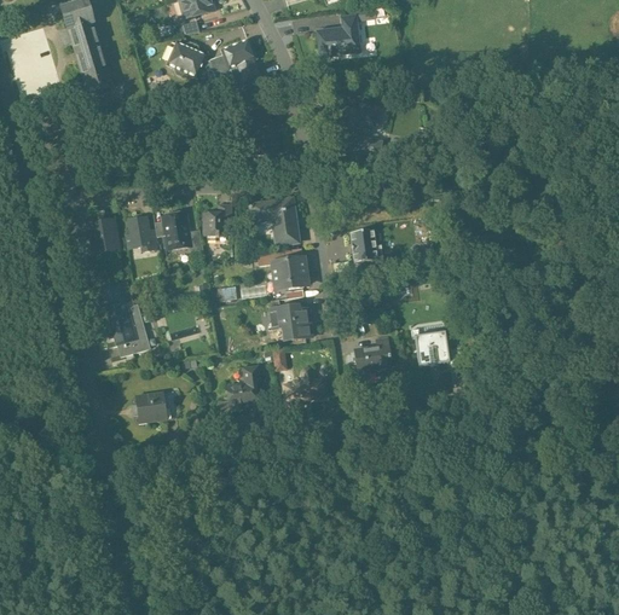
[(113,85),(87,0),(82,0),(62,6),(69,27),(63,29),(67,42),(73,41),(88,92),(113,85)]
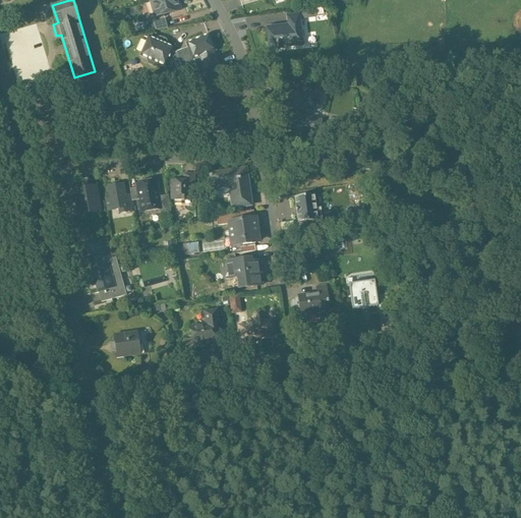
[(153,0),(156,13),(179,7),(177,0),(153,0)]
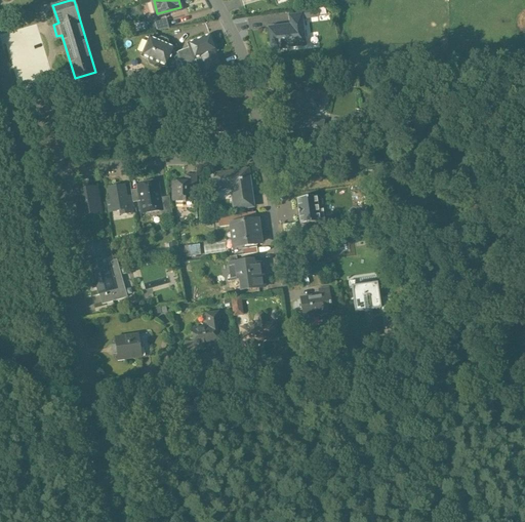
[(284,25),(284,24),(269,26),(271,47),(272,47),(272,43),(278,42),(279,48),(281,47),(281,46),(293,44),(306,43),(301,15),(301,12),(289,13),(291,25),(284,25)]
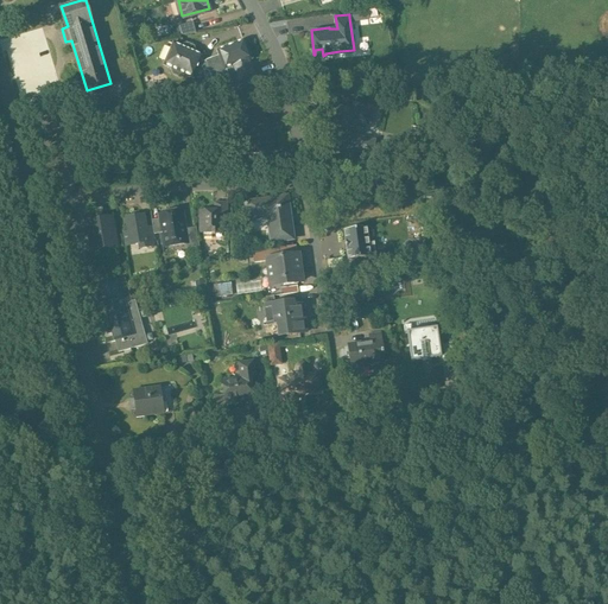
[(192,19),(177,24),(179,32),(196,30),(192,19)]
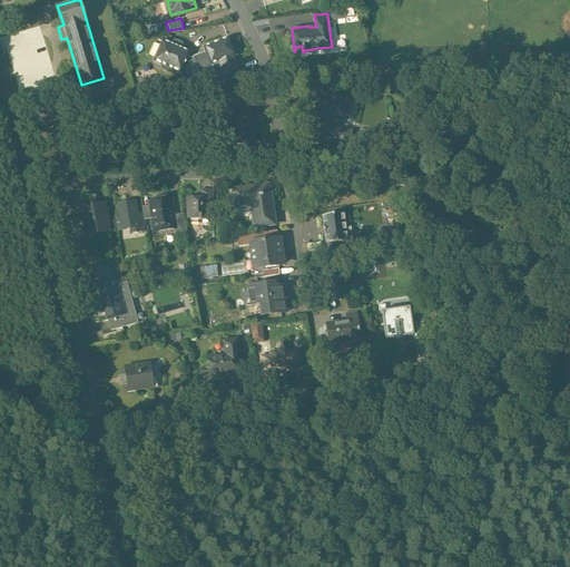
[(228,36),(205,45),(206,49),(212,61),(218,58),(225,76),(239,70),(233,52),(235,52),(228,36)]
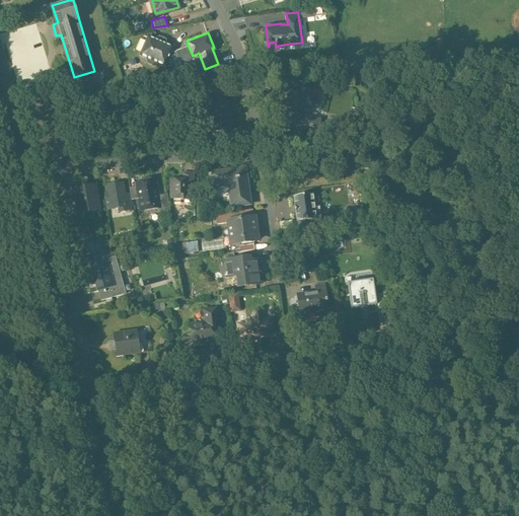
[(155,38),(148,34),(141,53),(147,55),(147,57),(148,61),(154,63),(157,62),(158,60),(165,63),(168,55),(177,59),(178,58),(175,50),(171,49),(172,46),(166,43),(166,41),(165,38),(159,34),(156,35),(155,38)]
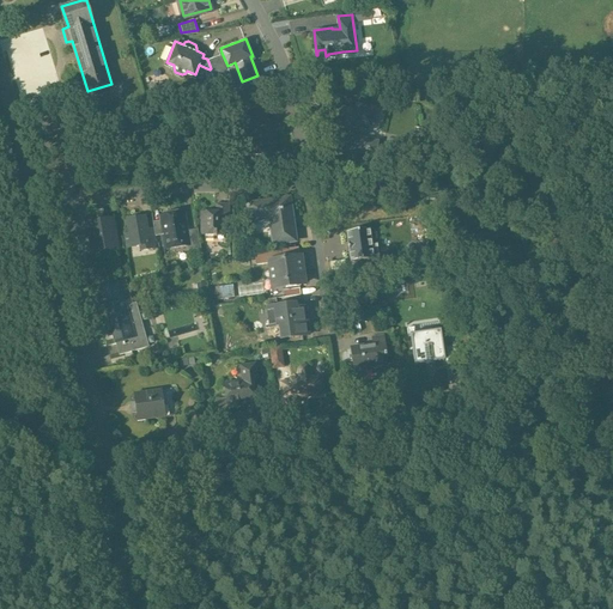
[(228,66),(222,53),(207,58),(207,59),(211,68),(214,78),(230,72),(228,66)]
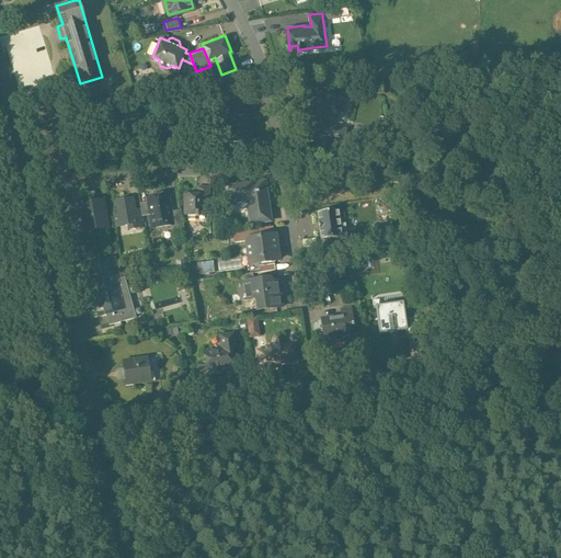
[(247,94),(224,95),(226,125),(232,125),(233,139),(252,138),(251,124),(249,124),(248,118),(244,118),(244,106),(248,106),(247,94)]
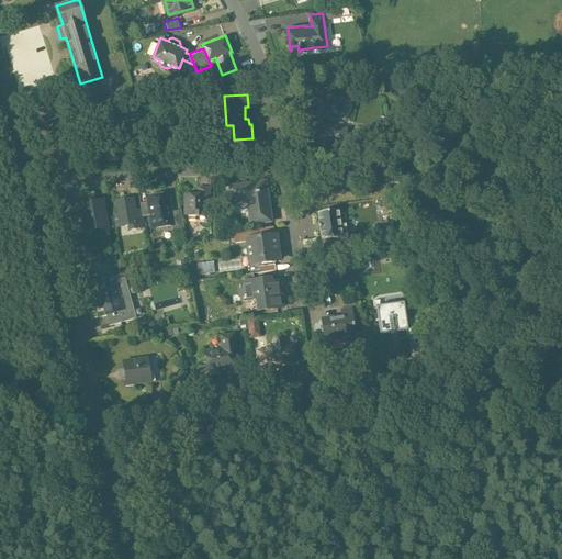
[(327,101),(316,99),(314,111),(308,110),(306,122),(311,123),(307,142),(327,145),(328,136),(343,140),(345,129),(330,126),(334,111),(339,112),(341,98),(336,97),(337,96),(334,94),(334,97),(328,96),(327,101)]
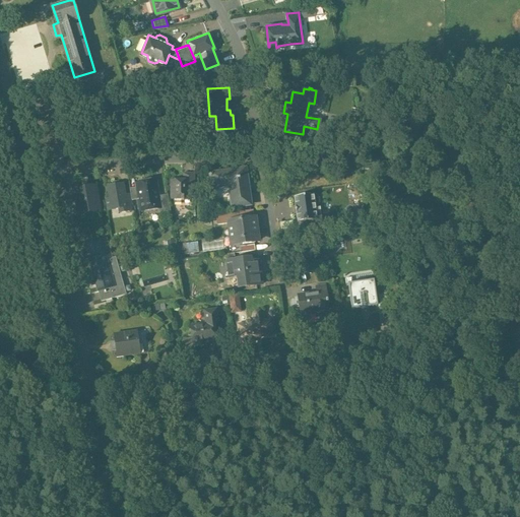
[(362,155),(349,156),(349,169),(363,168),(362,155)]
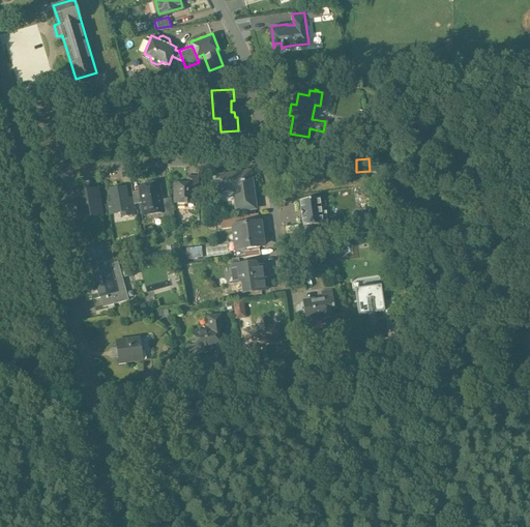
[(249,171),(214,175),(216,188),(233,186),(236,209),(254,207),(249,171)]
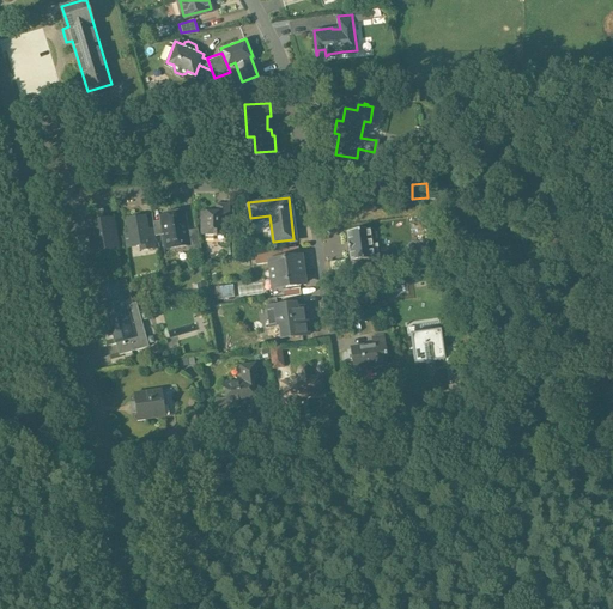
[(230,201),(216,201),(216,211),(225,211),(225,223),(230,223),(230,201)]
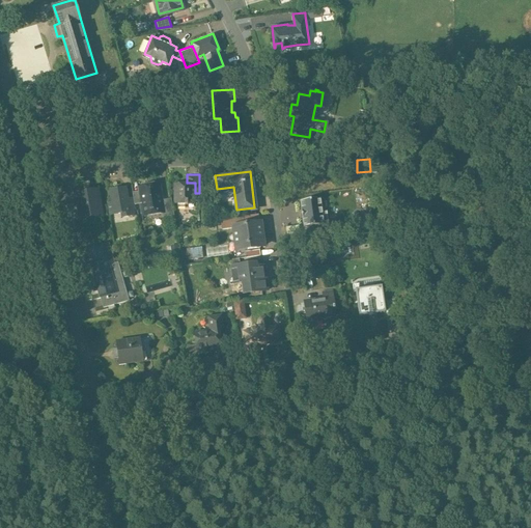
[(152,182),(145,183),(145,184),(139,185),(139,189),(133,190),(135,202),(141,201),(142,209),(150,207),(151,213),(163,211),(164,211),(162,198),(160,182),(152,183),(152,182)]
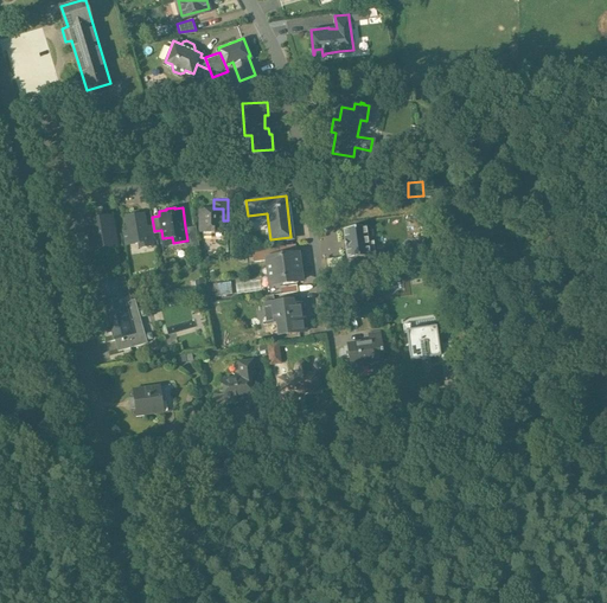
[(213,209),(199,209),(199,230),(212,230),(212,232),(215,232),(215,230),(223,230),(223,220),(223,209),(213,209)]
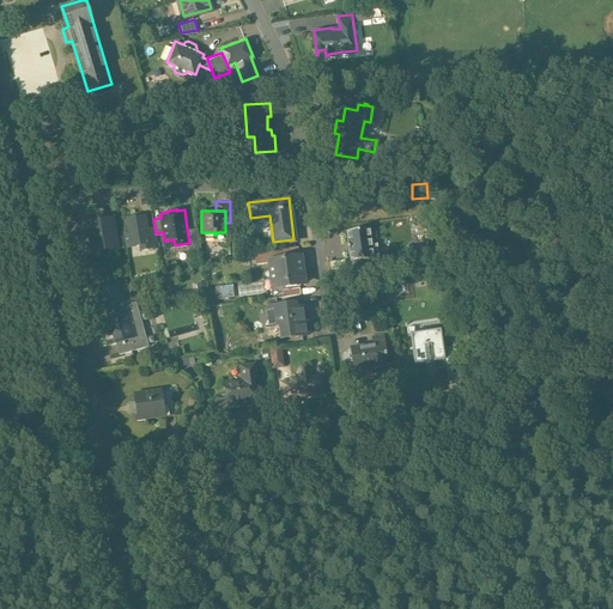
[(144,214),(127,218),(129,232),(125,233),(127,243),(132,243),(147,241),(147,248),(155,247),(153,238),(147,239),(144,214)]
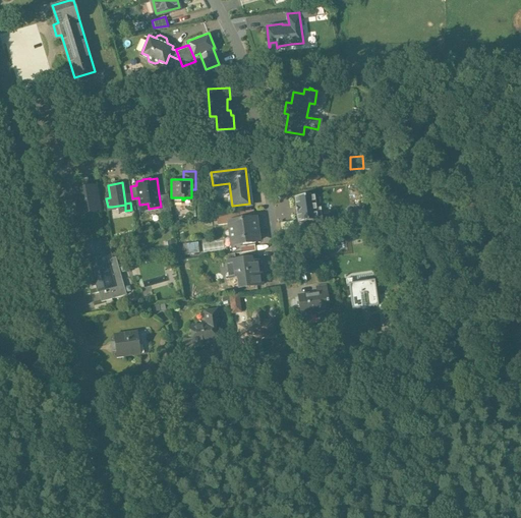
[(95,186),(76,189),(80,211),(99,208),(95,186)]
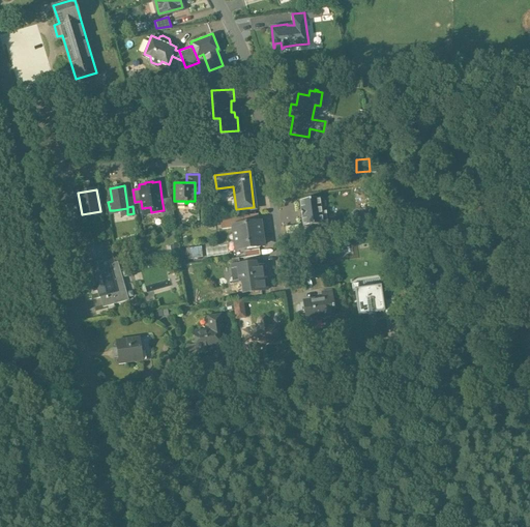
[(301,196),(303,221),(326,220),(324,194),(301,196)]
